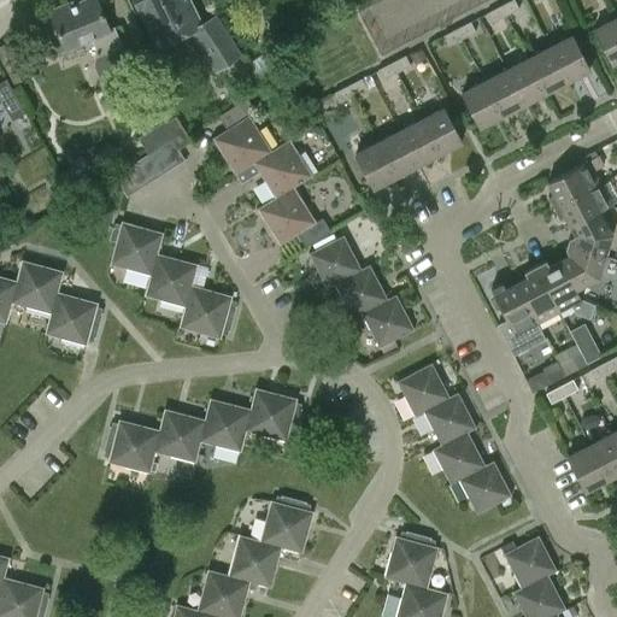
[(113,27),(109,28),(97,0),(82,0),(76,3),(75,0),(48,11),(48,15),(35,19),(19,29),(28,43),(46,36),(54,56),(64,51),(90,40),(93,47),(92,66),(103,93),(127,83),(112,50),(122,46),(113,27)]
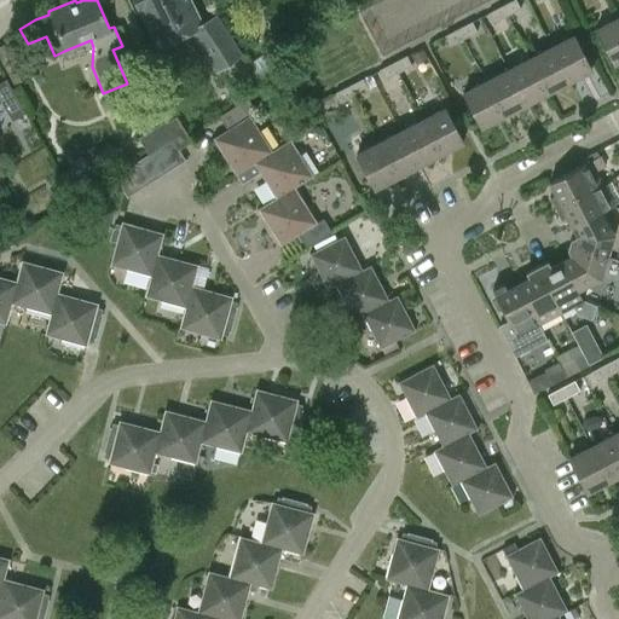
[(215,16),(200,23),(187,0),(127,0),(134,15),(143,11),(160,46),(189,33),(215,74),(242,57),(232,41),(215,16)]
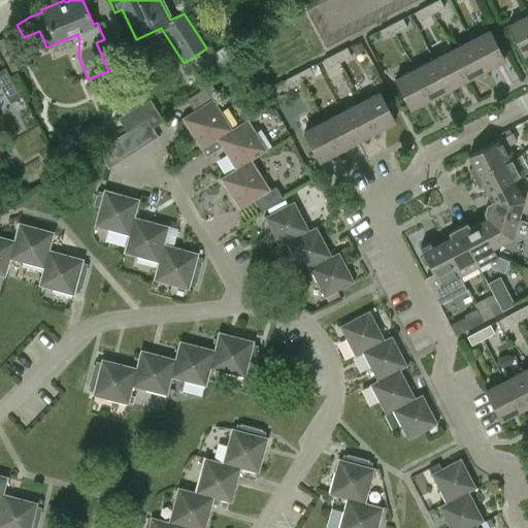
[(439,0),(437,0),(428,5),(432,13),(443,7),(439,0)]
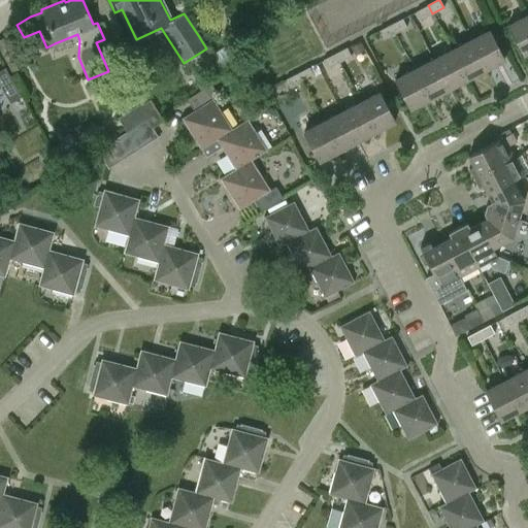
[(428,5),(417,11),(421,20),(432,13),(428,5)]
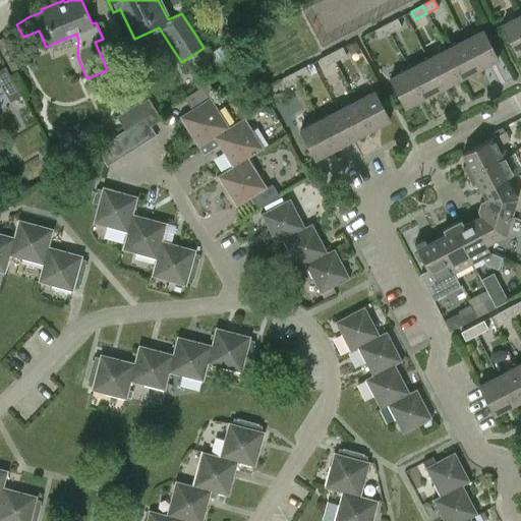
[(516,55),(520,52),(520,18),(520,16),(501,26),(516,55)]
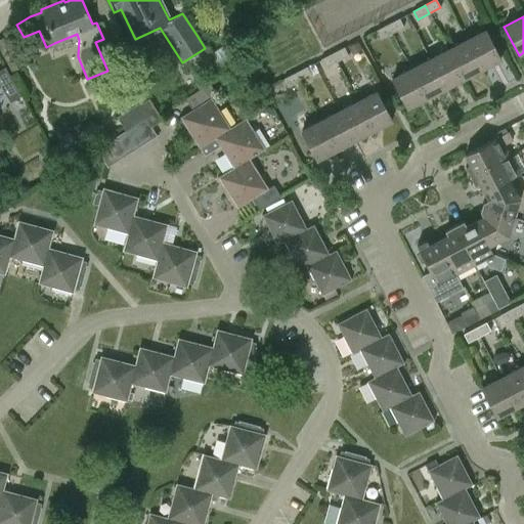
[(399,18),(388,25),(392,33),(403,27),(399,18)]
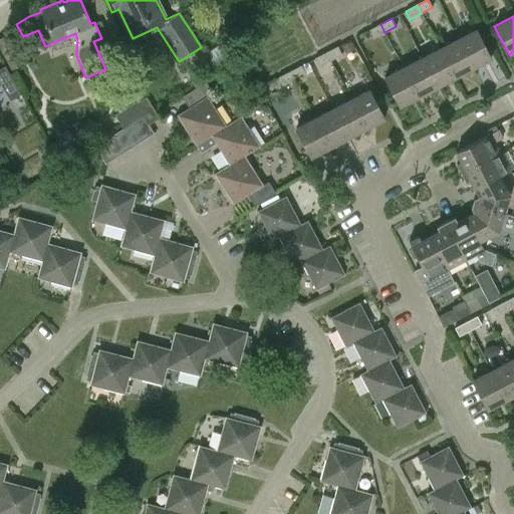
[(380,24),(369,29),(373,37),(384,32),(380,24)]
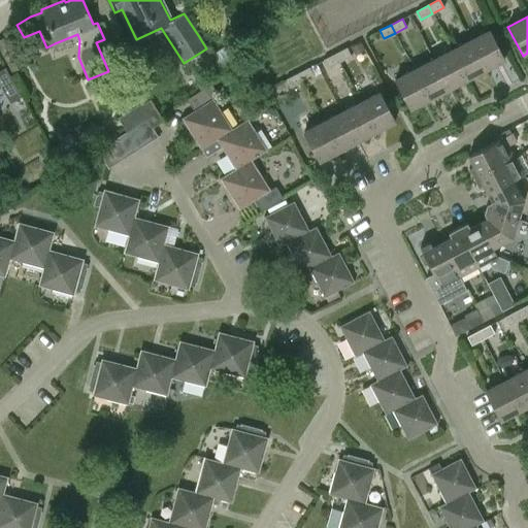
[(469,41),(485,71),(504,61),(488,31),(469,41)]
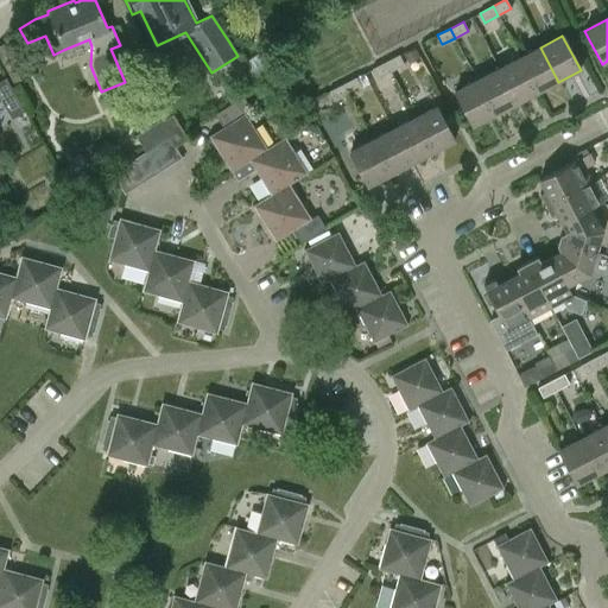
[(10,40),(0,45),(0,57),(13,82),(27,75),(10,40)]
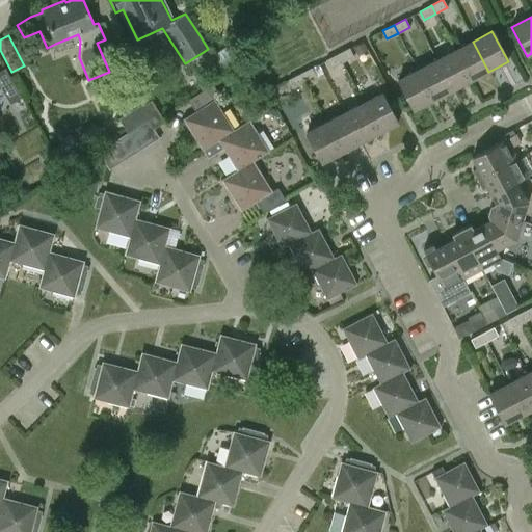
[(473,42),(454,51),(470,81),(488,72),(473,42)]
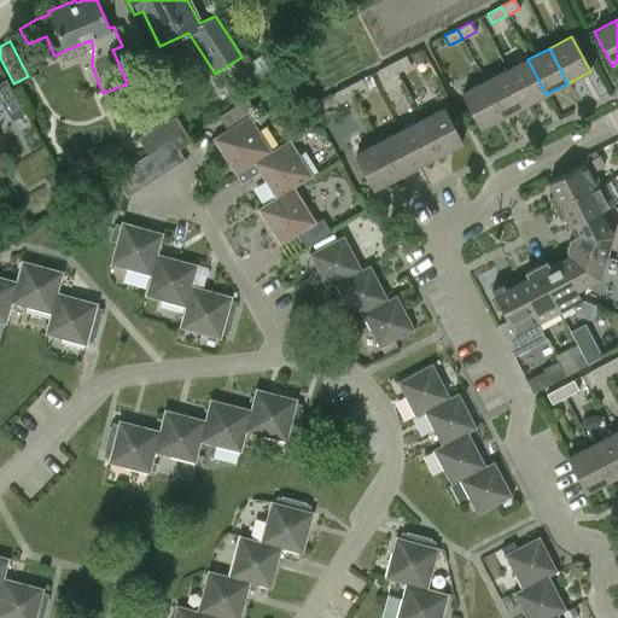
[(421,50),(410,56),(415,64),(426,58),(421,50)]
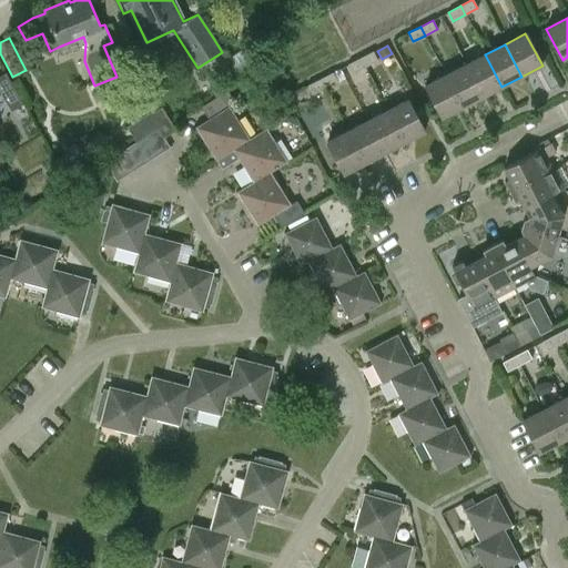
[(373,51),(361,58),(365,67),(377,60),(373,51)]
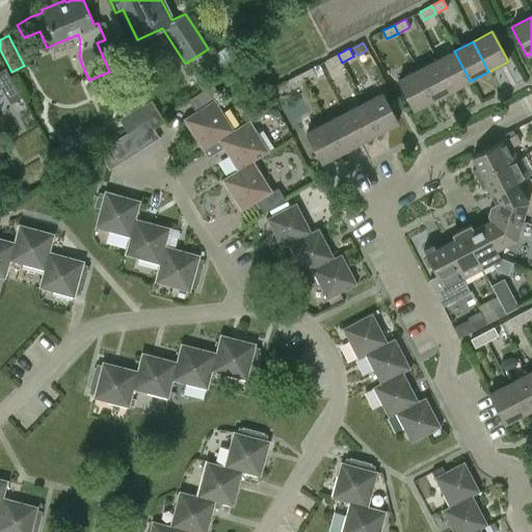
[(454,51),(435,61),(451,91),(470,81),(454,51)]
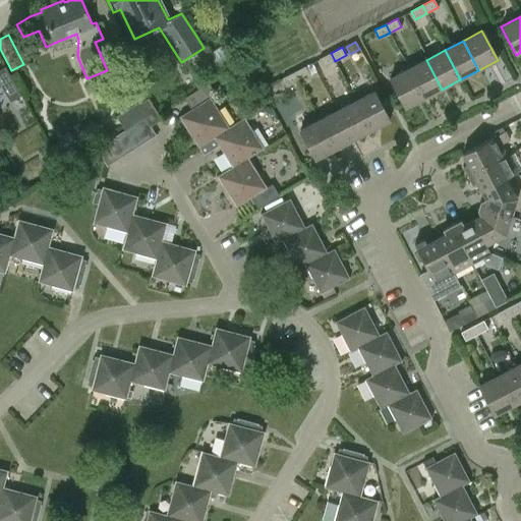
[(335,61),(331,53),(320,58),(324,66),(335,61)]
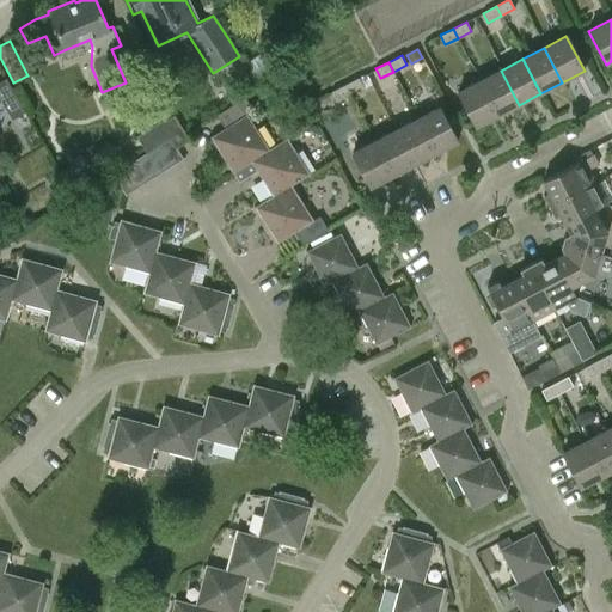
[(501,71),(479,81),(497,116),(519,105),(501,71)]
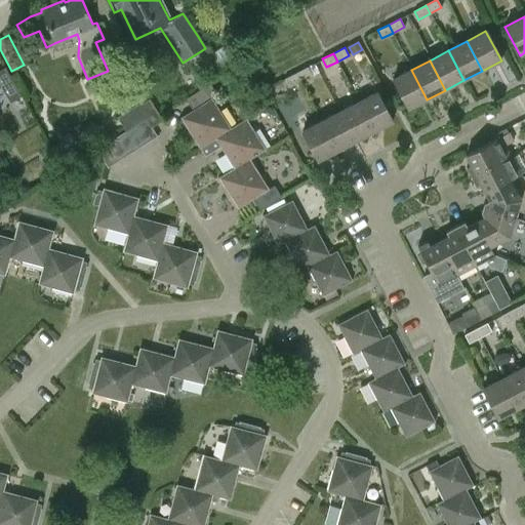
[(312,75),(308,67),(296,73),(300,80),(312,75)]
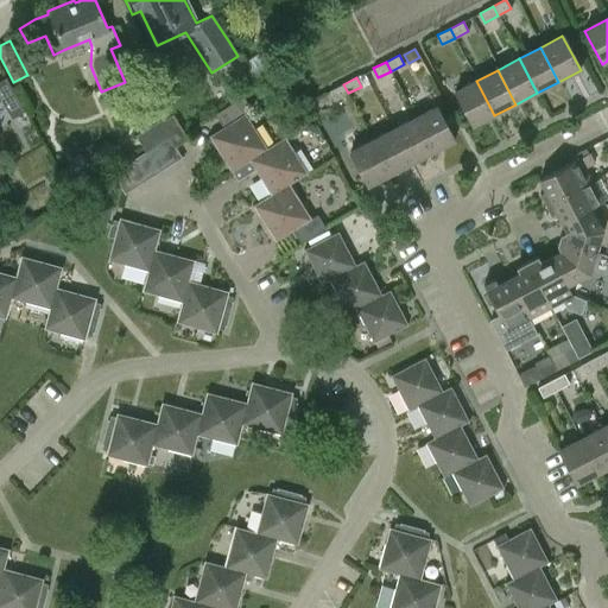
[(0,100),(1,100),(12,118),(25,111),(6,78),(0,81),(0,100)]
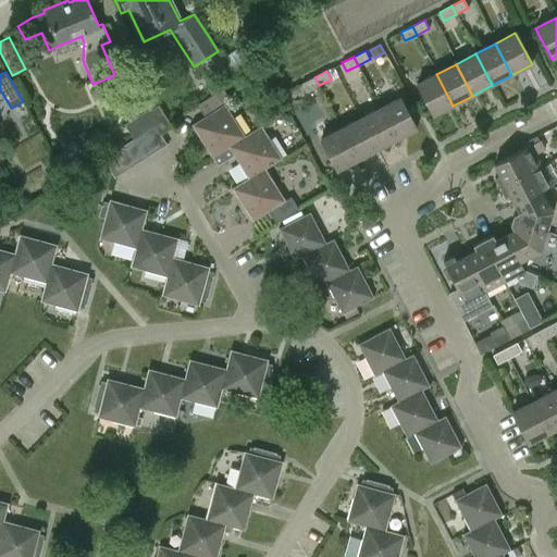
[(433,116),(453,106),(436,74),(416,85),(433,116)]
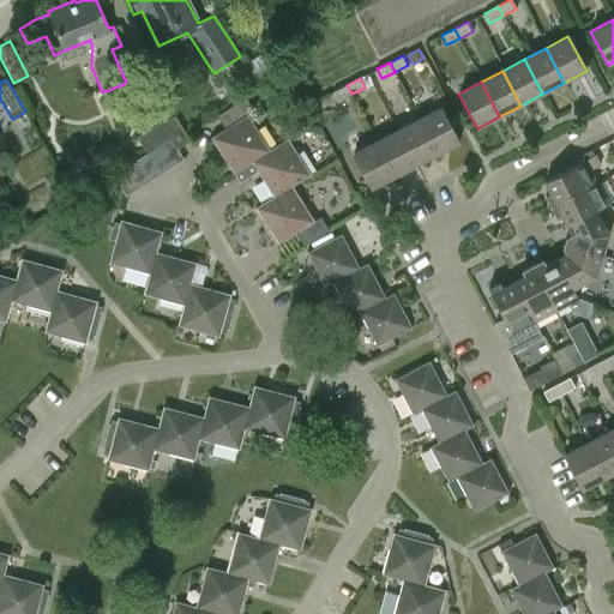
[(351,94),(347,85),(332,91),(338,101),(351,94)]
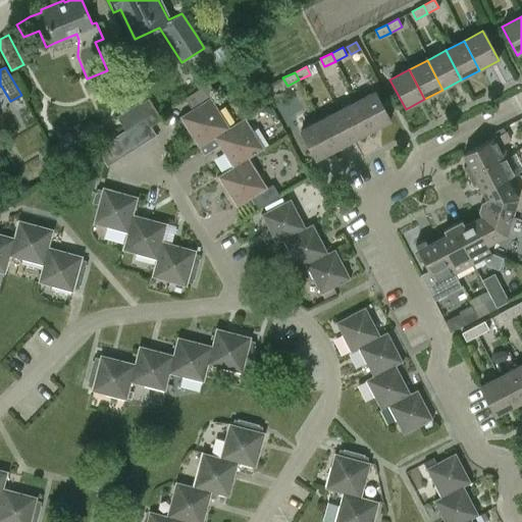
[(229,127),(211,98),(216,95),(209,84),(186,98),(192,109),(180,116),(200,148),(200,147),(215,138),(215,137),(229,127)]
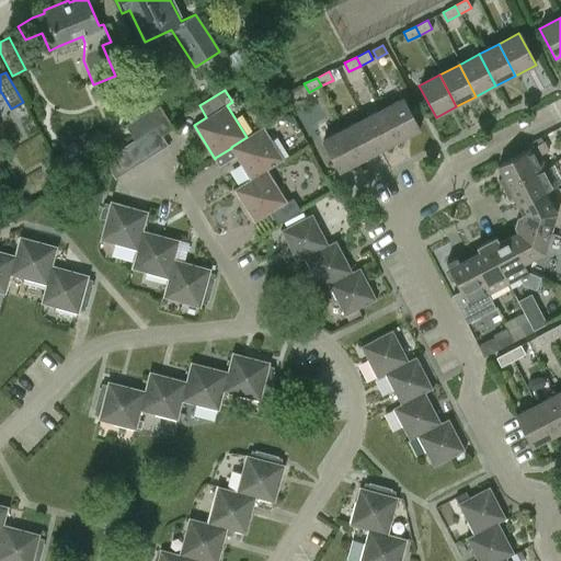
[(382,110),(399,140),(420,130),(403,99),(382,110)]
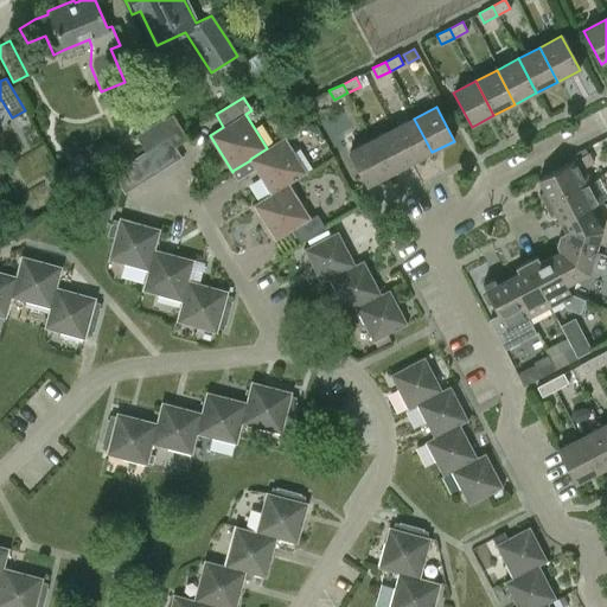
[(168,136),(176,147),(189,139),(172,114),(164,120),(163,117),(158,121),(168,136)]
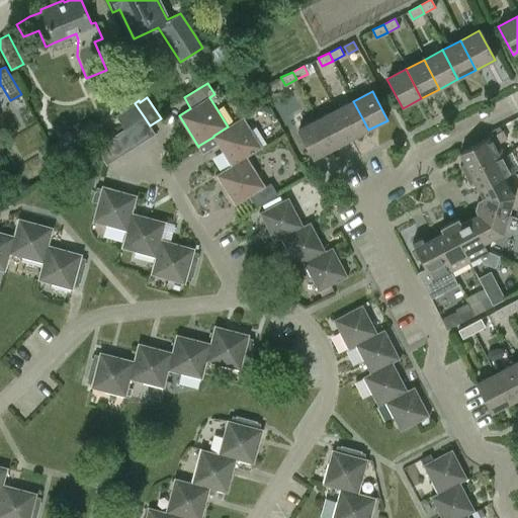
[(353,101),(335,110),(350,140),(368,130),(353,101)]
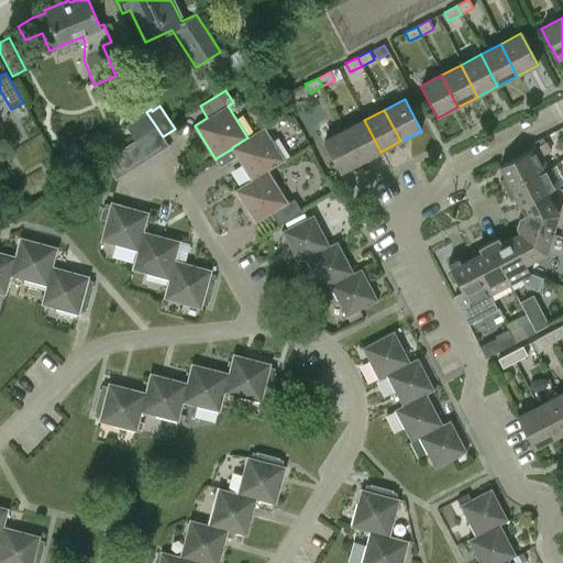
[(125,125),(135,141),(145,133),(156,127),(146,112),(125,125)]
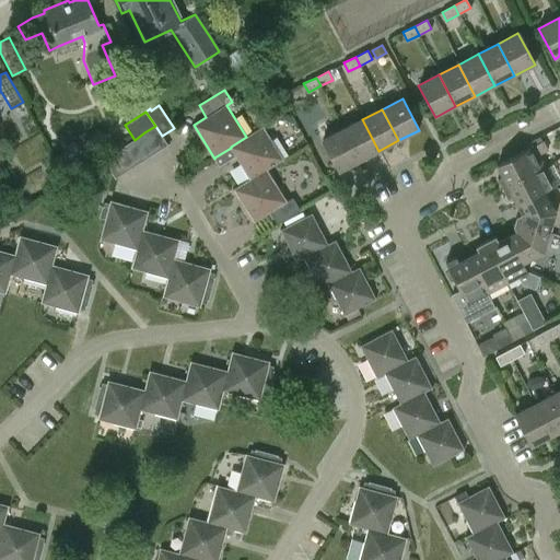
[(362,119),(343,129),(360,161),(378,151),(362,119)]
